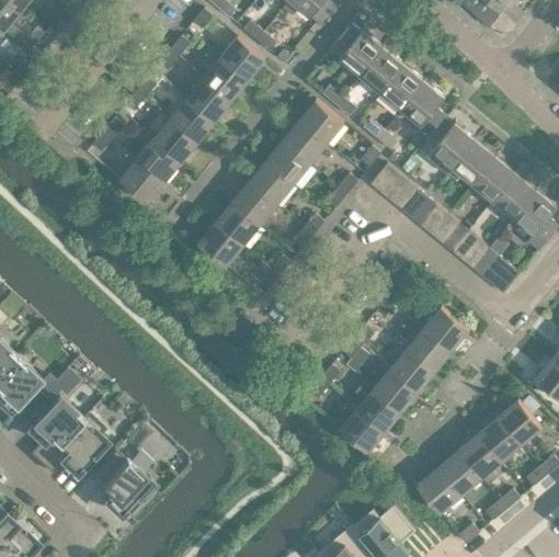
[(1,0),(0,0),(0,33),(2,34),(19,13),(1,0)]
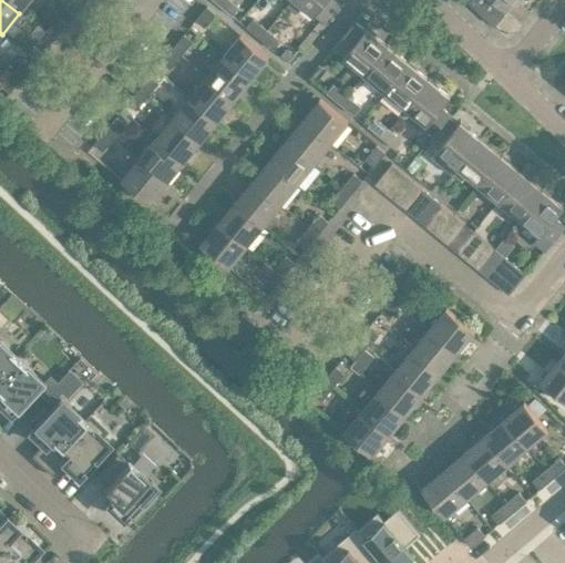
[(1,0),(19,13),(30,0),(1,0)]
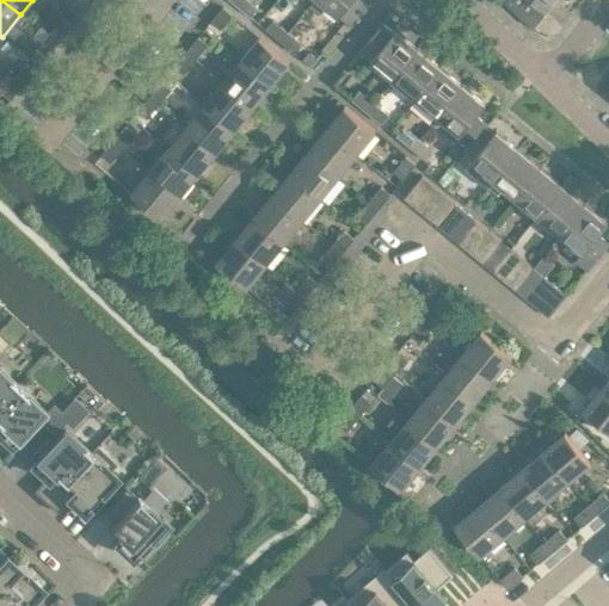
[(93,0),(92,0),(77,0),(72,7),(81,14),(93,0)]
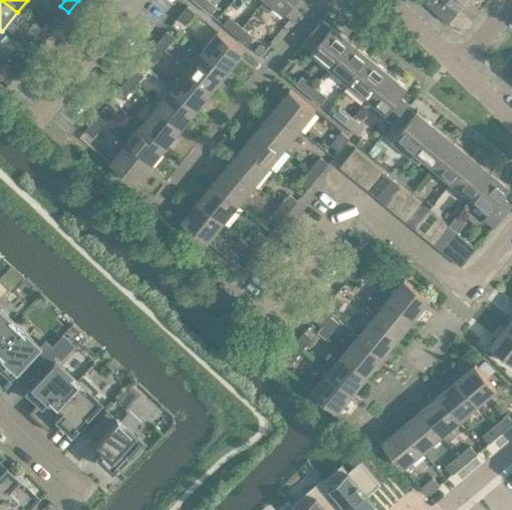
[(203,0),(202,0),(196,7),(208,17),(215,10),(203,0)]
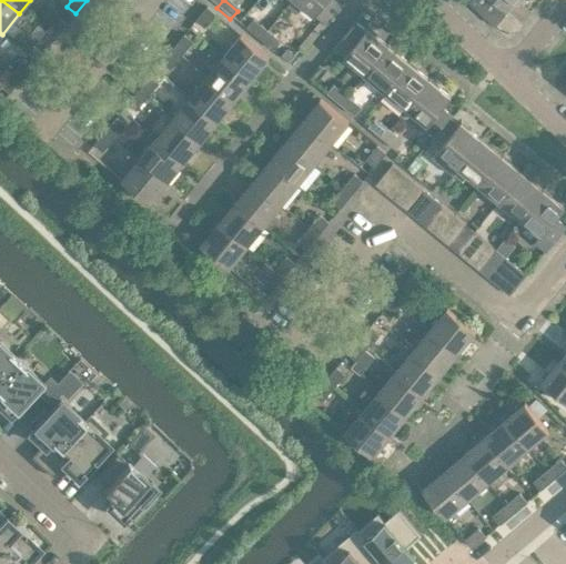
[(292,0),(291,1),(285,9),(294,17),(300,9),(312,19),(327,0),(292,0)]
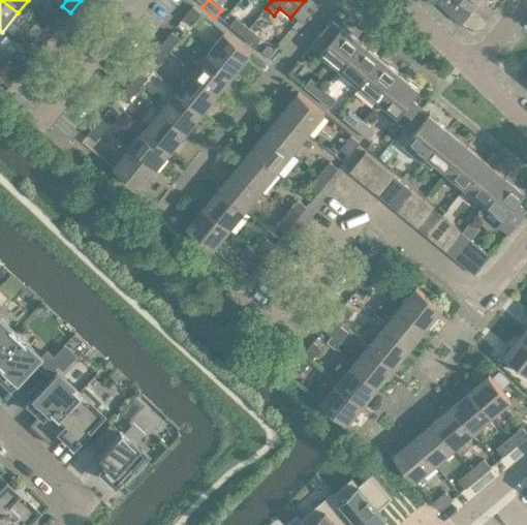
[(306,0),(305,0),(290,18),(302,26),(314,10),(313,9),(315,6),(306,0)]
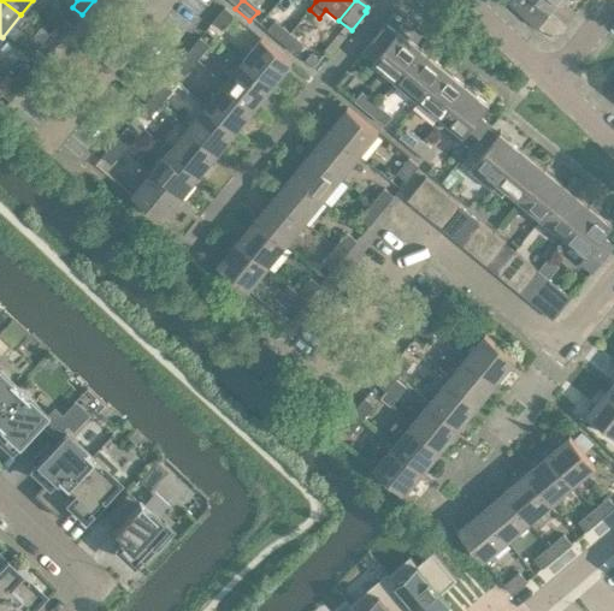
[(526,0),(541,11),(549,0),(559,7),(564,0),(526,0)]
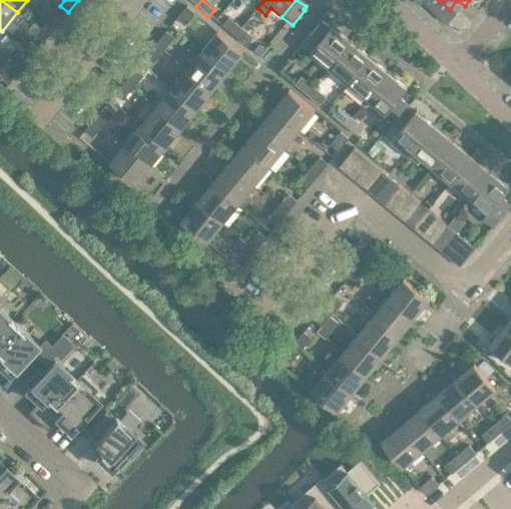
[(174,21),(182,28),(192,16),(184,9),(174,21)]
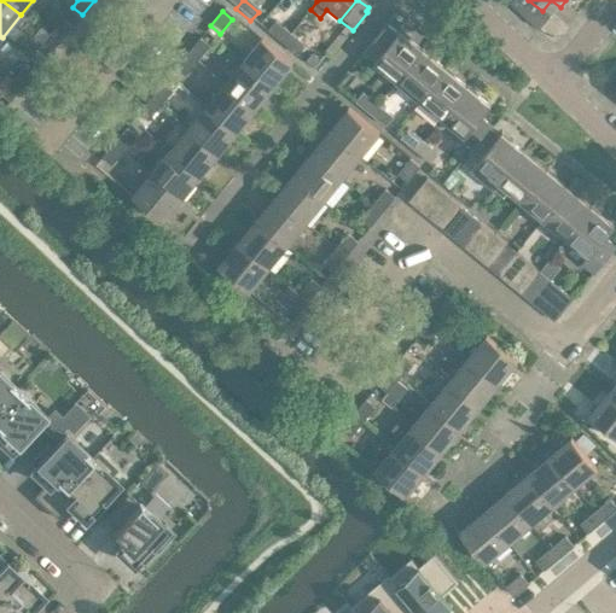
[(60,23),(48,38),(57,45),(70,30),(60,23)]
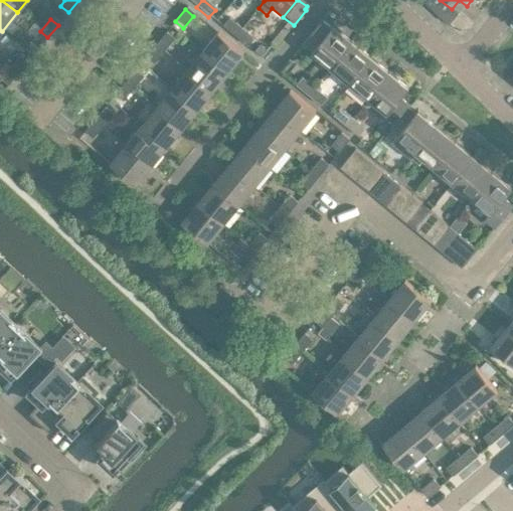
[(221,28),(233,38),(240,30),(227,20),(221,28)]
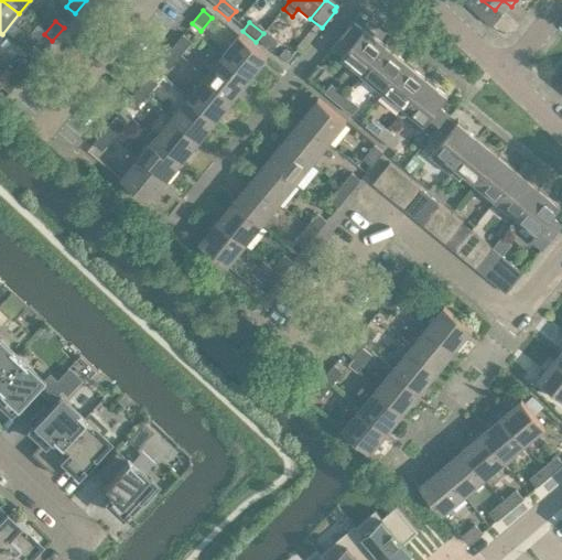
[(339,60),(360,77),(382,49),(361,32),(360,33),(350,25),(331,50),(341,58),(339,60)]
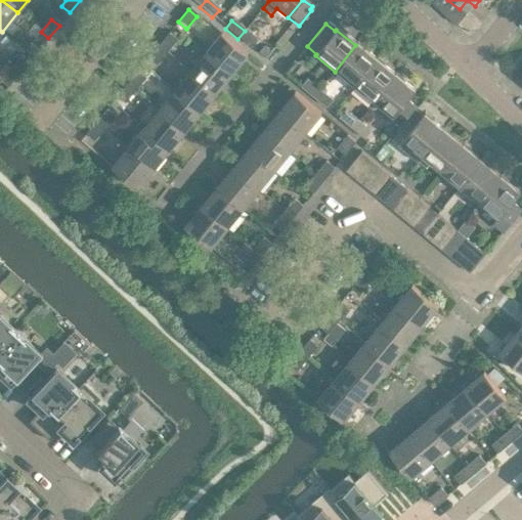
[(245,31),(237,39),(251,49),(257,41),(245,31)]
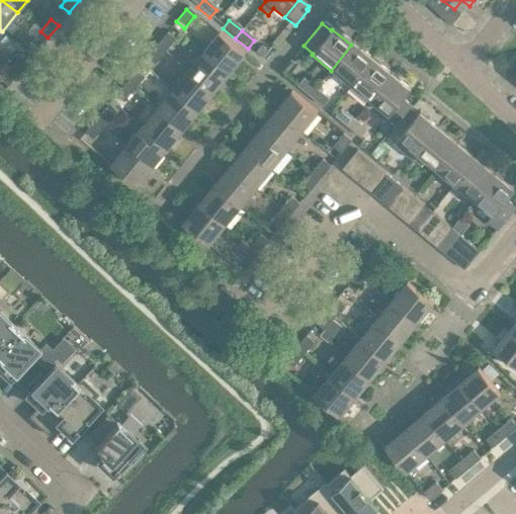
[(48,37),(40,31),(30,44),(37,51),(48,37)]
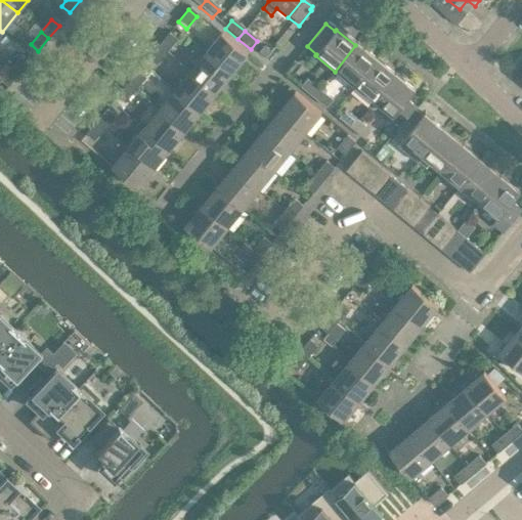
[(168,35),(158,48),(165,54),(175,42),(168,35)]
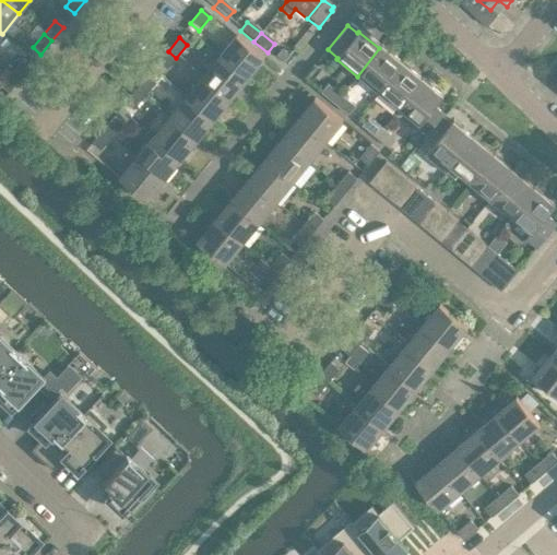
[(235,37),(218,58),(246,81),(263,60),(235,37)]
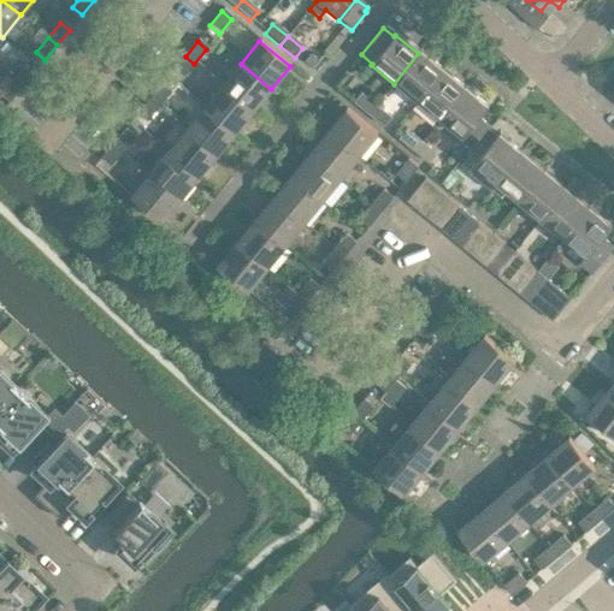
[(394,84),(415,102),(441,72),(418,53),(394,84)]
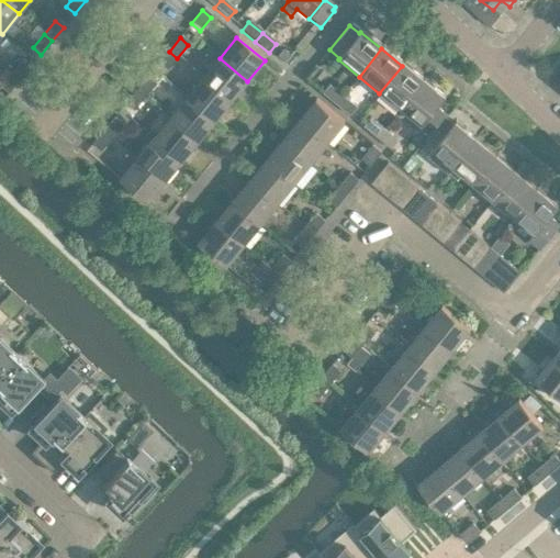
[(177,58),(169,52),(158,65),(166,71),(177,58)]
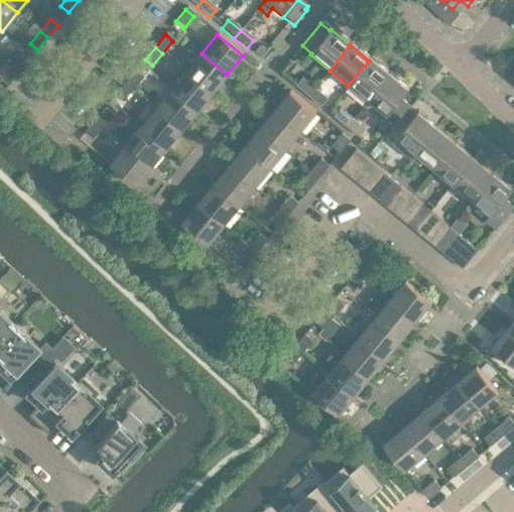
[(258,47),(253,53),(259,58),(264,52),(258,47)]
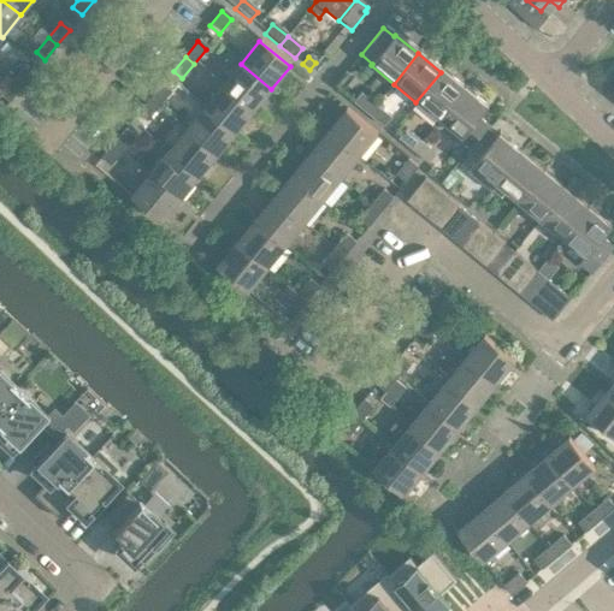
[(241,64),(222,87),(253,112),(271,89),(241,64)]
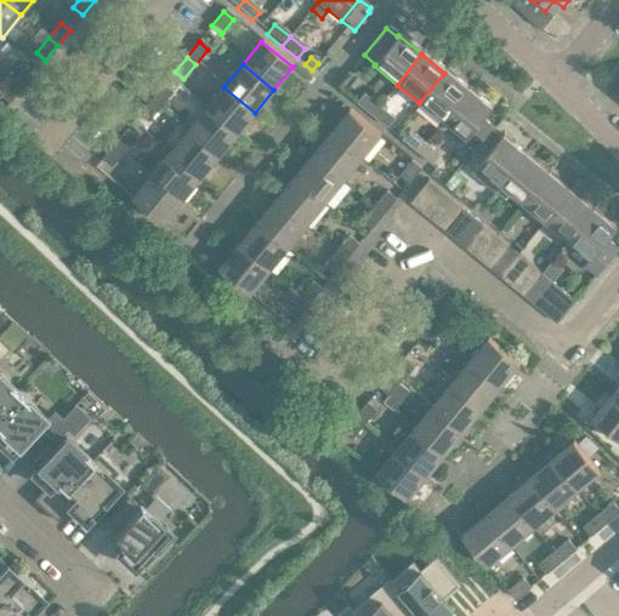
[(23,68),(11,83),(21,90),(33,75),(23,68)]
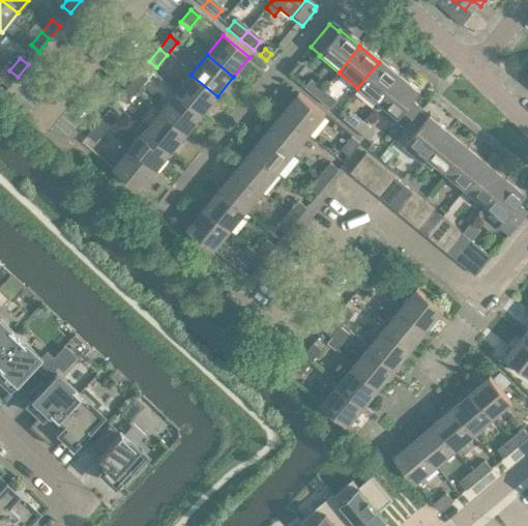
[(357,88),(377,104),(399,78),(379,62),(357,88)]
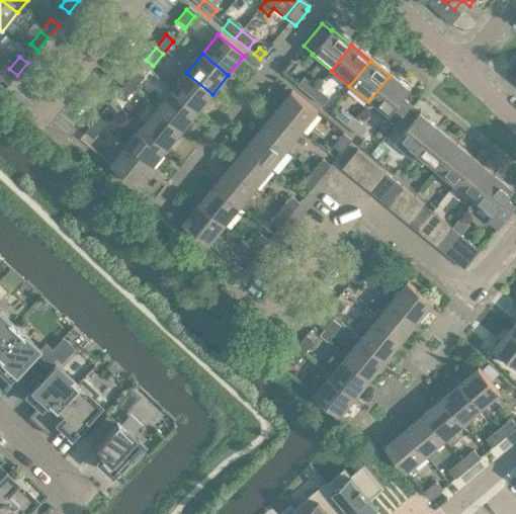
[(17,75),(9,69),(0,80),(0,82),(7,88),(17,75)]
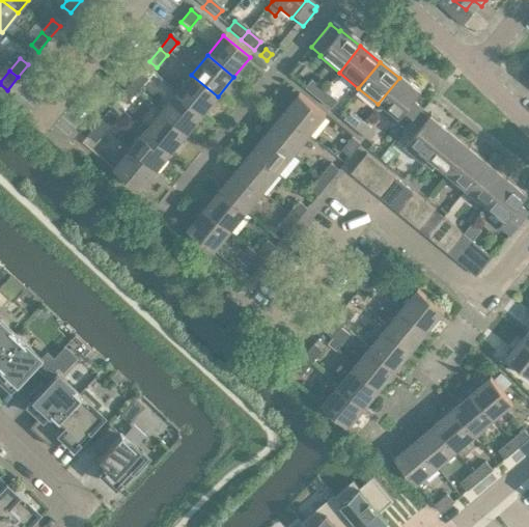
[(138,75),(128,87),(136,93),(146,81),(138,75)]
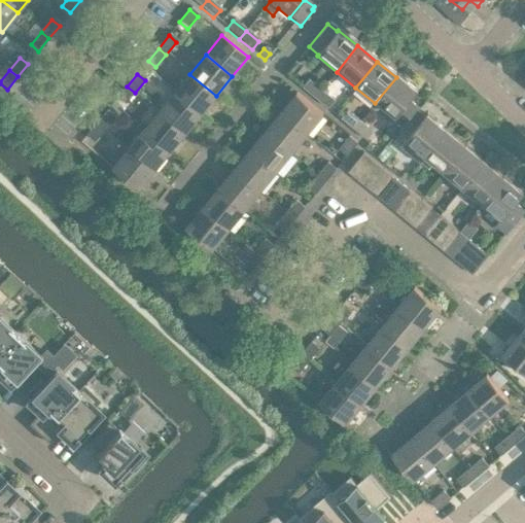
[(189,74),(174,93),(200,114),(216,96),(189,74)]
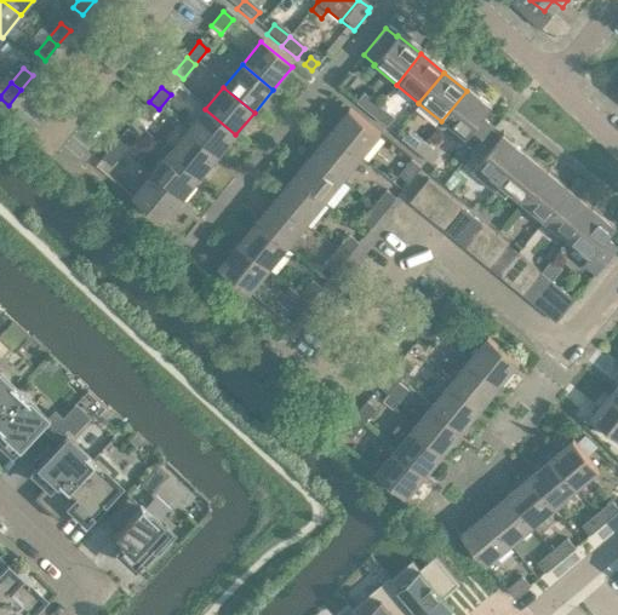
[(467,91),(441,121),(463,139),(462,142),(473,151),(490,130),(480,121),(490,110),(467,91)]
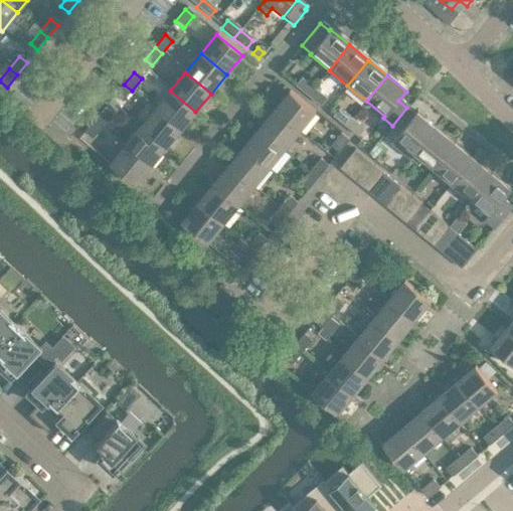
[(294,88),(306,98),(313,90),(300,79),(294,88)]
